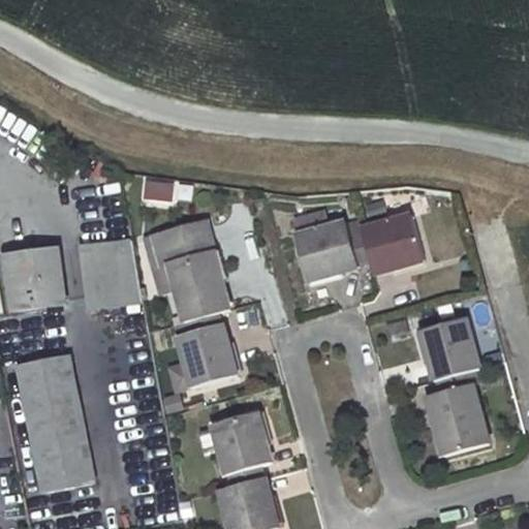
[(172,204),(174,182),(143,178),(141,199),(172,204)]
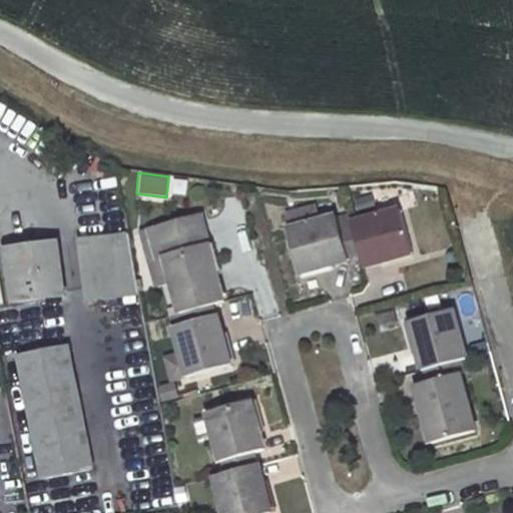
[(400,209),(351,221),(351,224),(360,255),(362,266),(411,253),(400,209)]
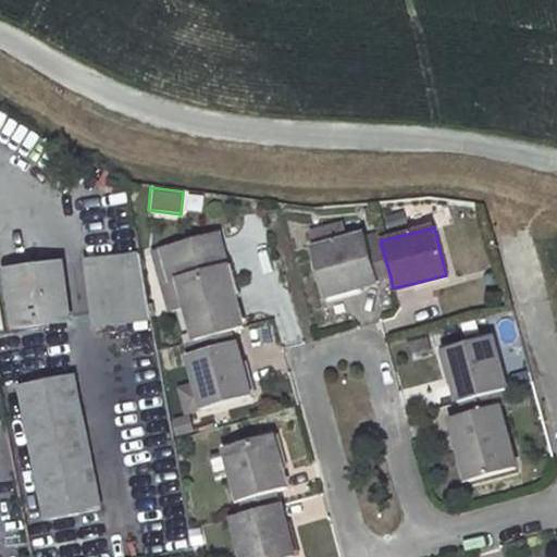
[(218,233),(161,248),(169,279),(178,276),(196,337),(199,336),(234,327),(243,324),(218,233)]
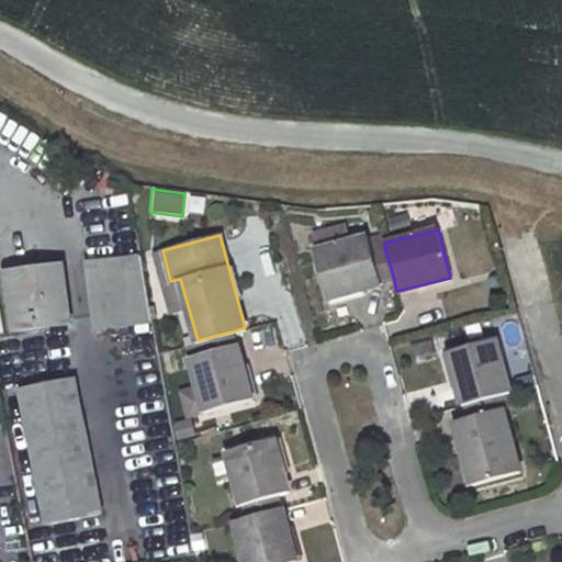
[(366,237),(313,249),(326,299),(379,284),(370,249),(366,237)]
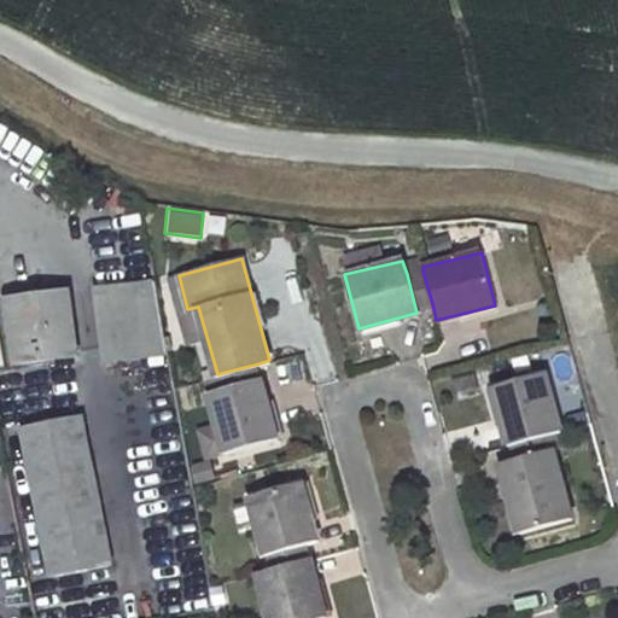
[(423,270),(407,274),(417,313),(433,308),(423,270)]
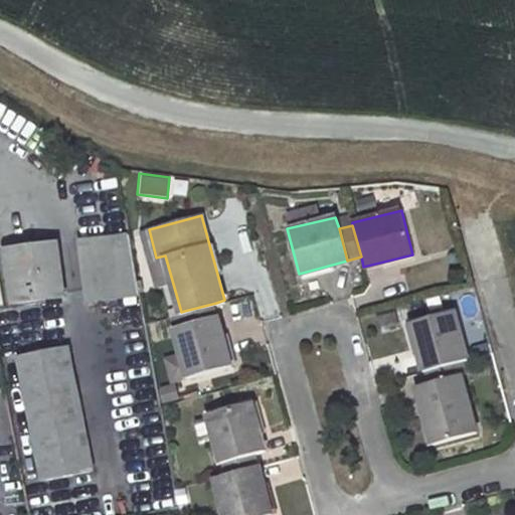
[(128,232),(111,234),(112,243),(129,240),(128,232)]
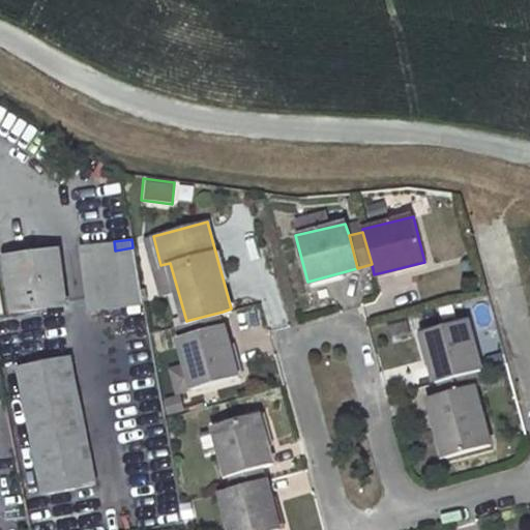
[(114,241),(82,246),(91,310),(143,301),(133,247),(115,251),(114,241)]
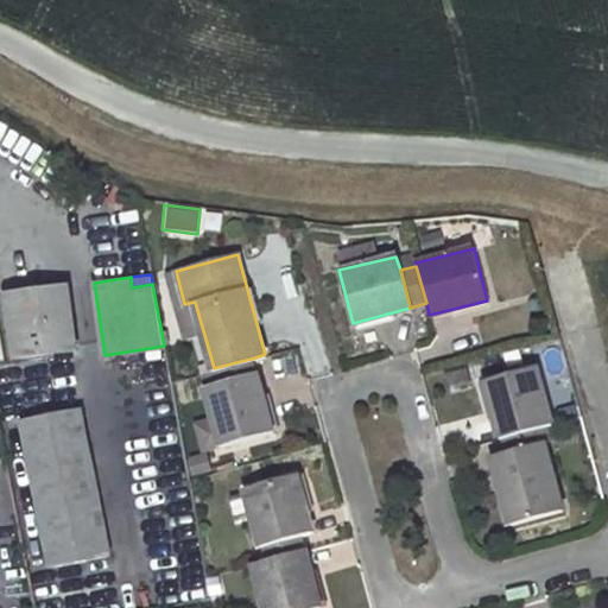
[(68,289),(8,297),(18,356),(77,348),(68,289)]
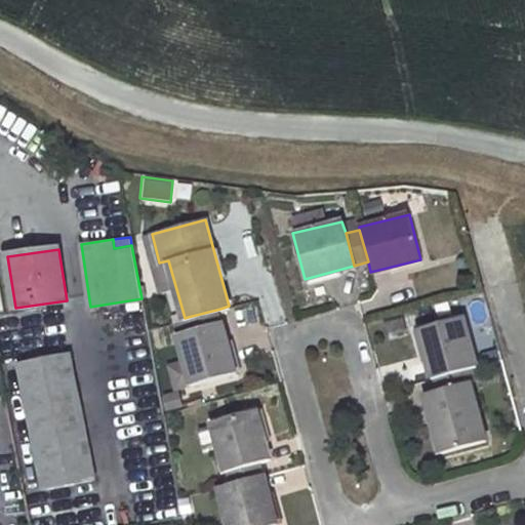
[(220,309),(188,317),(190,329),(221,321),(224,320),(220,309)]
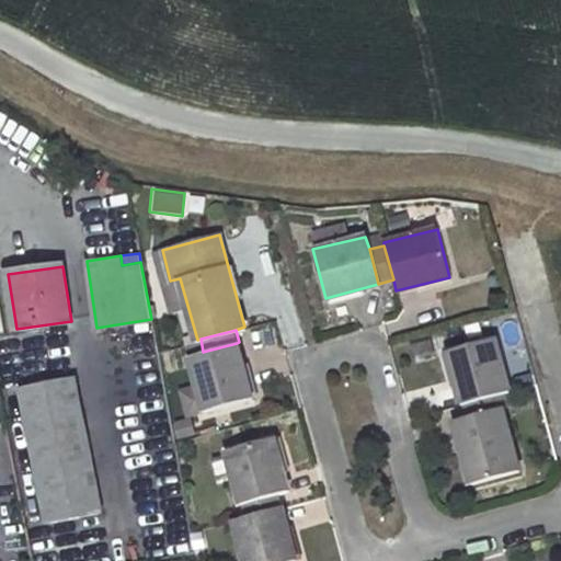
[(494,339),(446,352),(461,407),(496,397),(510,393),(494,339)]
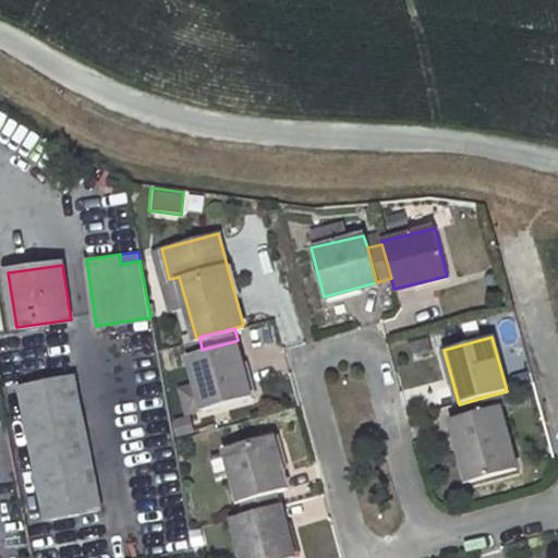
[(202,350),(187,354),(202,407),(250,392),(235,341),(202,350)]
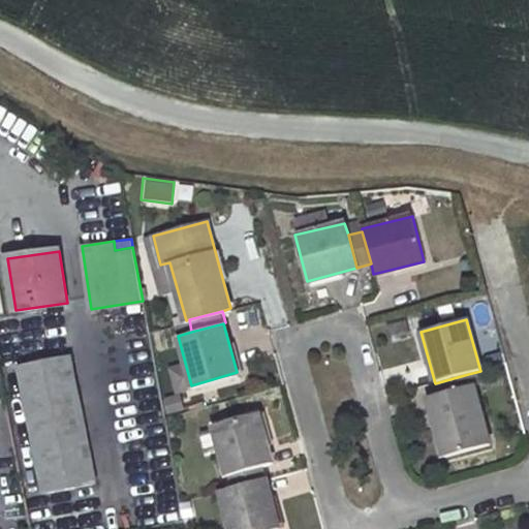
[(69,363),(19,374),(43,498),(95,487),(69,363)]
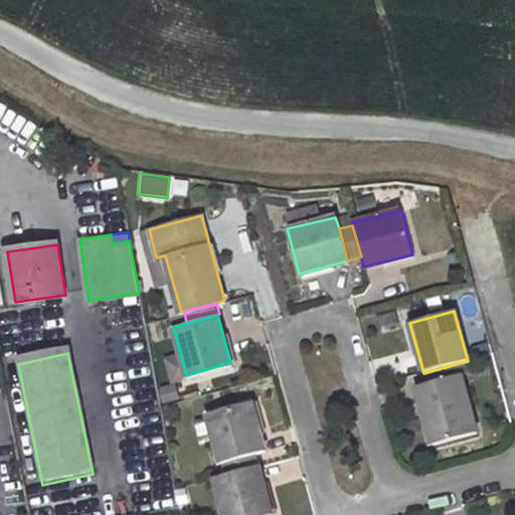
[(456,364),(423,373),(426,384),(459,376),(456,364)]
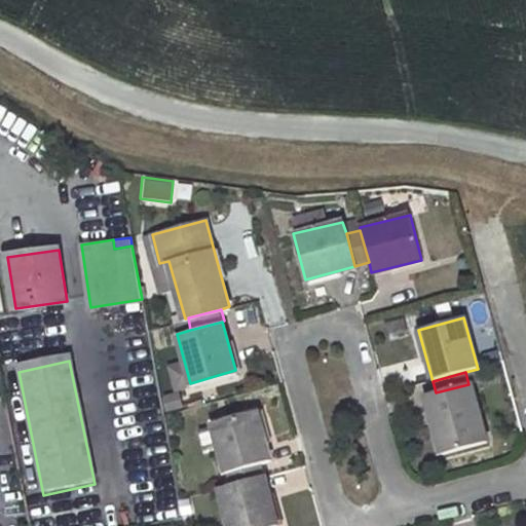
[(436,392),(426,396),(443,453),(487,442),(471,384),(468,384),(436,392)]
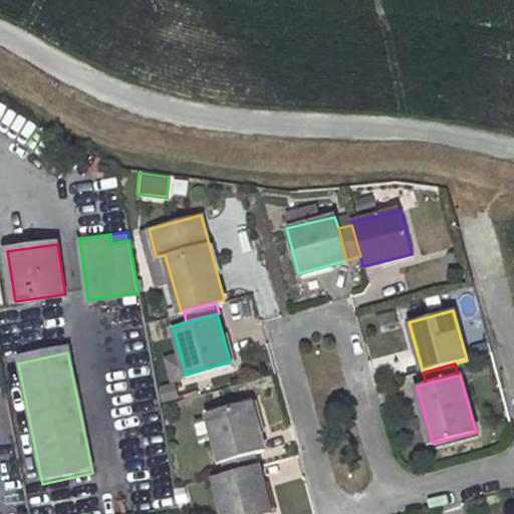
[(250,398),(207,410),(221,460),(223,460),(253,451),(264,448),(250,398)]
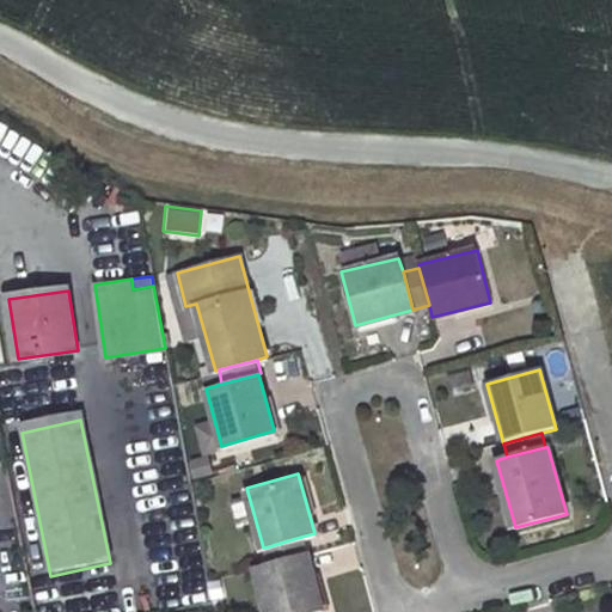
[(301,537),(265,548),(270,562),(306,552),(301,537)]
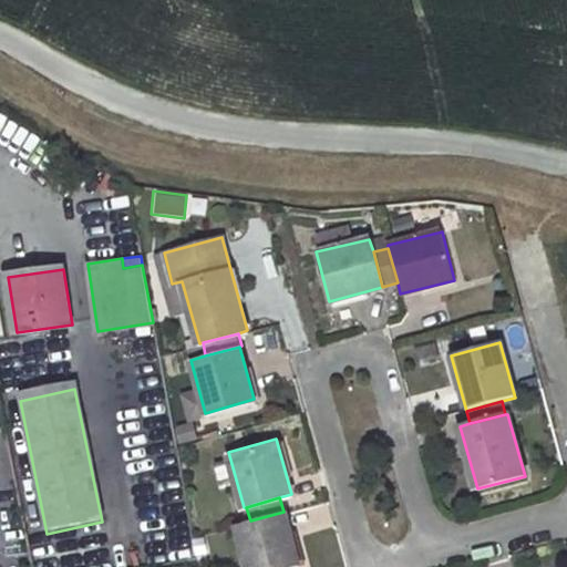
[(250,521),(236,525),(246,566),(291,566),(298,565),(284,512),(250,521)]
